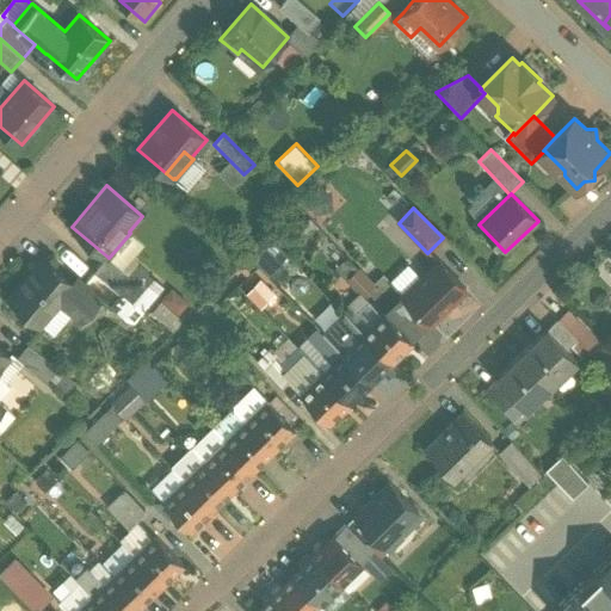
[(272,239),(253,259),(271,277),(290,257),(272,239)]
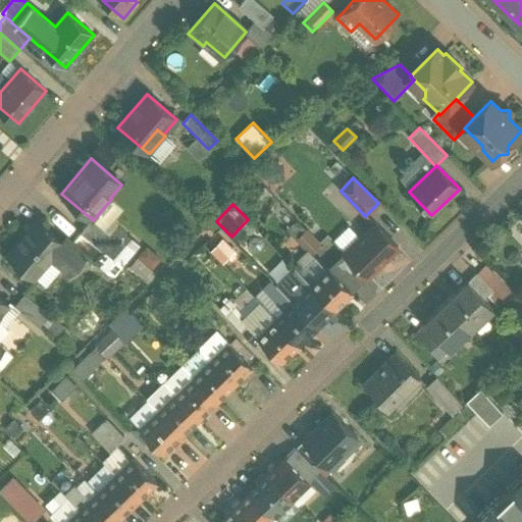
[(100,212),(93,220),(92,219),(82,231),(106,253),(113,259),(131,239),(100,212)]
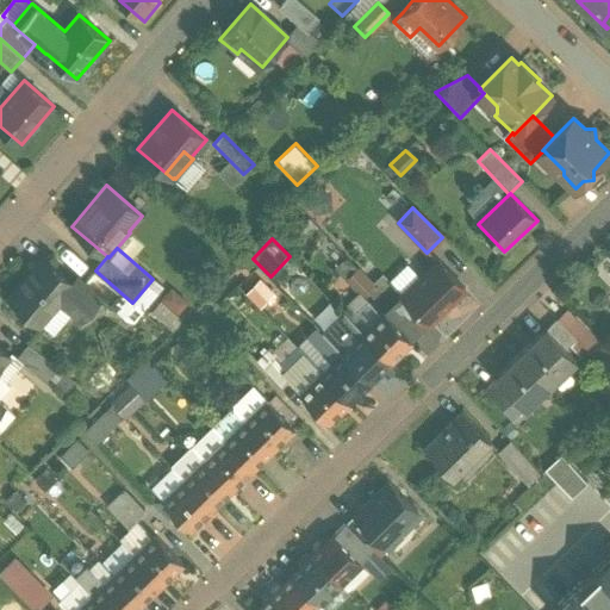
[(73,284),(43,259),(10,299),(39,325),(58,303),(81,321),(100,299),(83,285),(76,279),(73,284)]
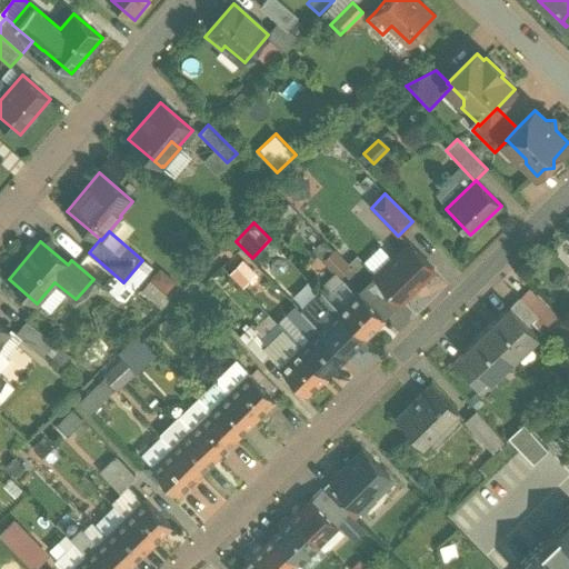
[(409,243),(376,276),(400,302),(435,270),(409,243)]
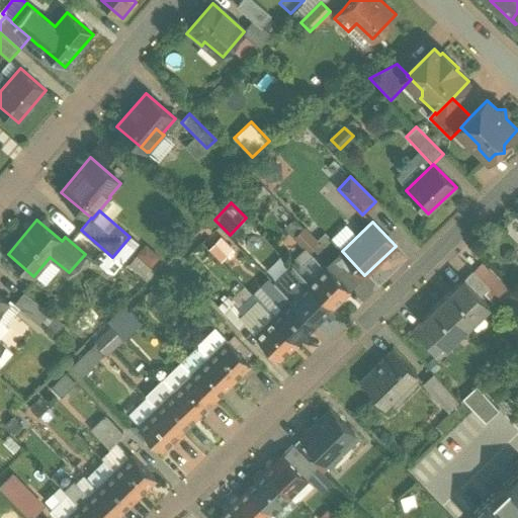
[(318,244),(304,229),(294,238),(309,253),(318,244)]
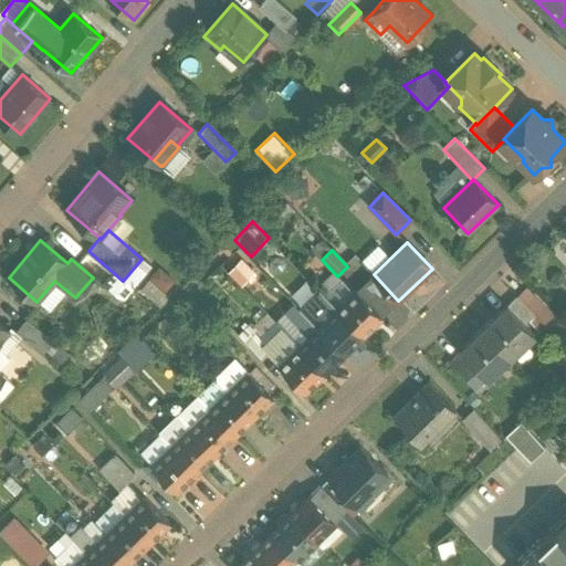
[(115,274),(88,251),(77,264),(93,278),(104,286),(115,274)]
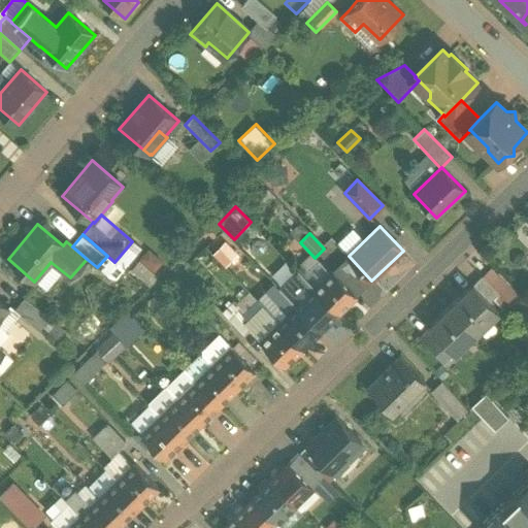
[(226,267),(240,253),(227,239),(212,254),(226,267)]
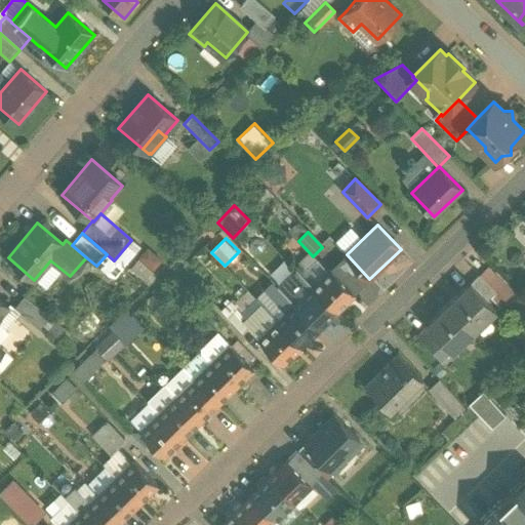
[(149,249),(132,270),(148,281),(164,260),(149,249)]
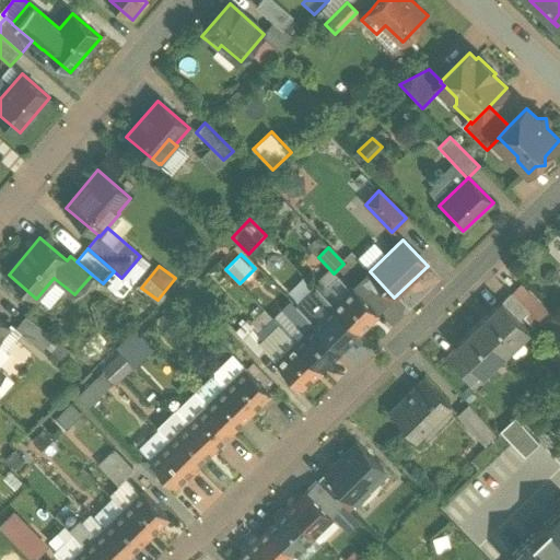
[(377,314),(353,289),(334,307),(359,333),(377,314)]
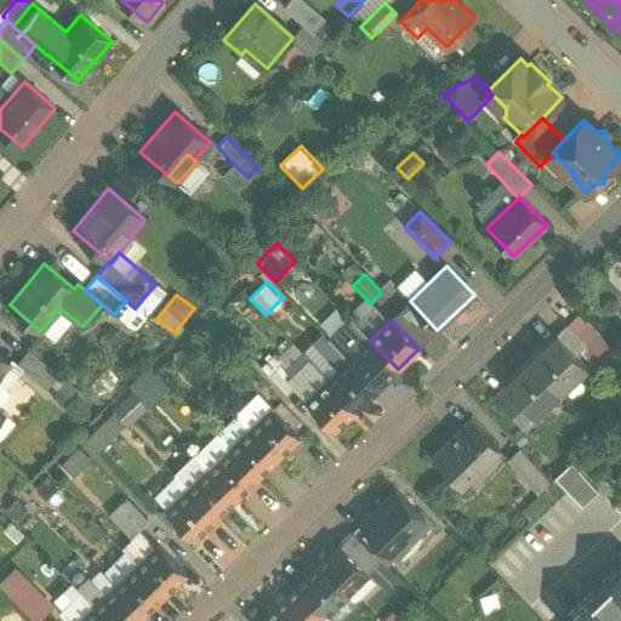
[(587,366),(557,335),(530,360),(562,392),(587,366)]
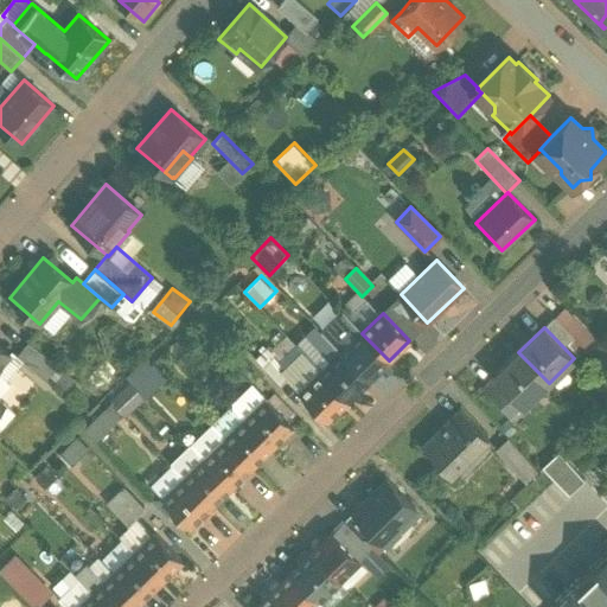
[(389,360),(362,333),(342,353),(368,381),(389,360)]
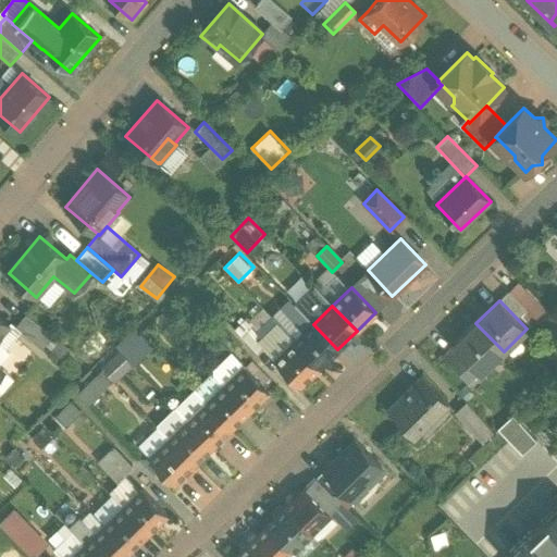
[(52,337),(26,314),(15,327),(41,350),(52,337)]
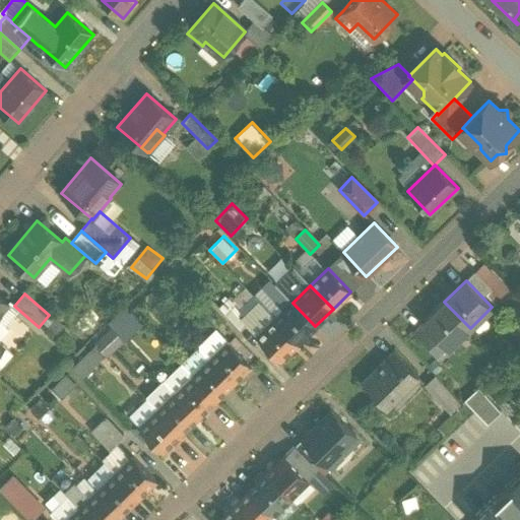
[(0,313),(8,304),(0,296),(0,313)]
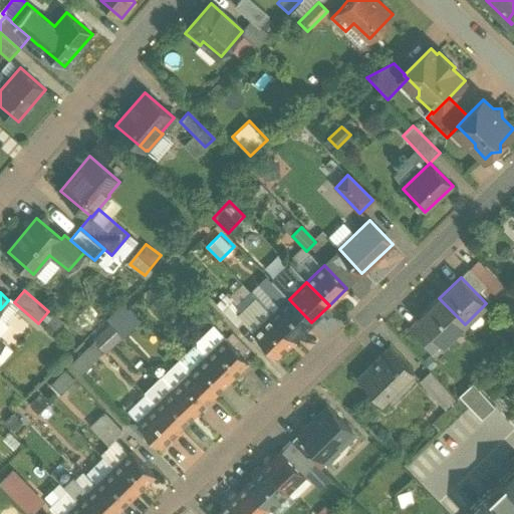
[(465,324),(439,298),(418,319),(435,337),(443,345),(465,324)]
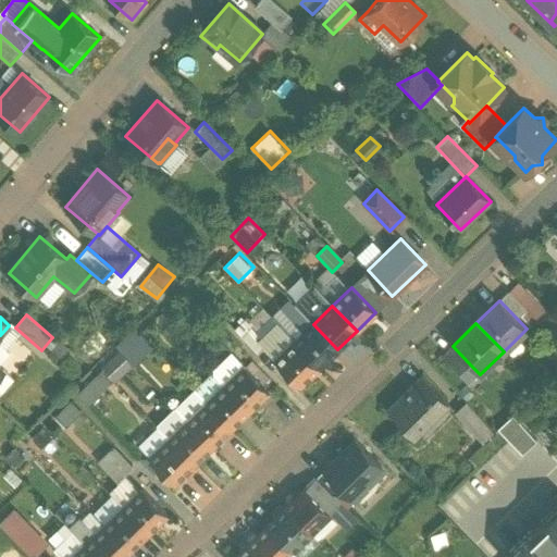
[(337,349),(313,324),(295,343),(319,368),(337,349)]
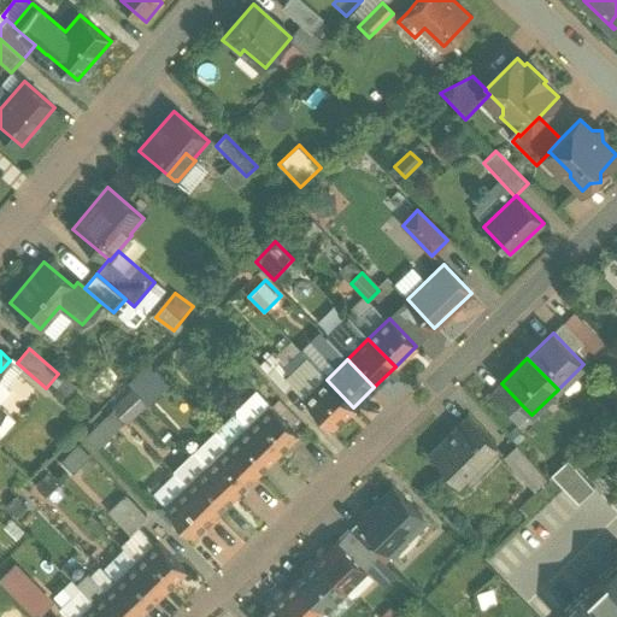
[(150,364),(130,382),(142,395),(121,415),(129,423),(170,386),(150,364)]
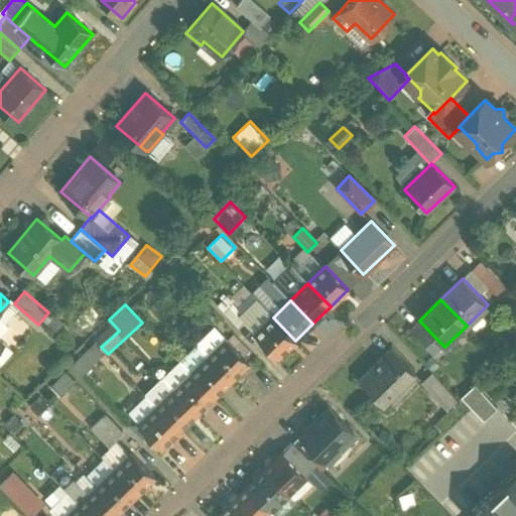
[(273,317),(255,335),(277,358),(295,341),(273,317)]
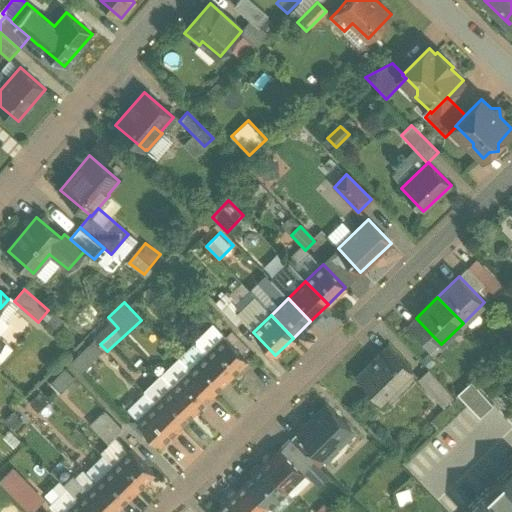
[(433,336),(416,319),(407,327),(423,345),(433,336)]
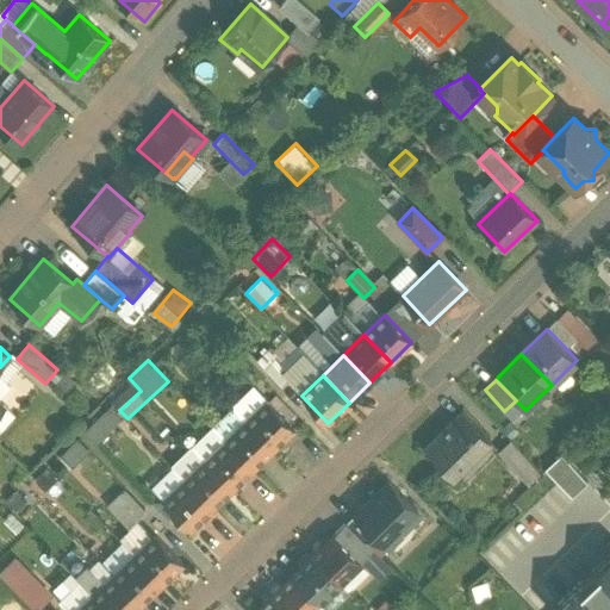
[(254,386),(234,405),(234,406),(248,421),(268,402),(254,386)]
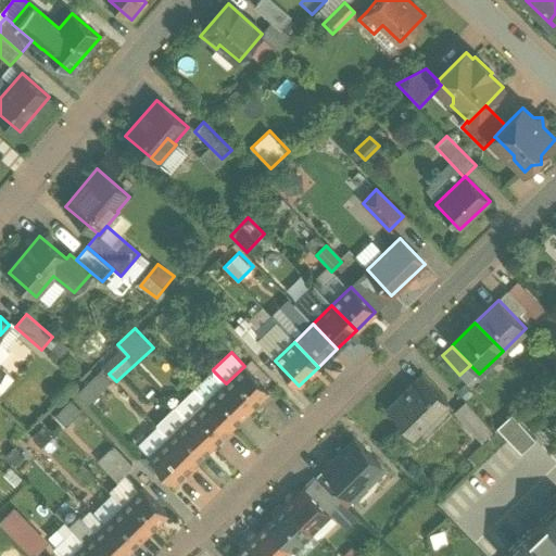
[(226,383),(225,384),(249,409),(268,391),(244,366),(226,383)]
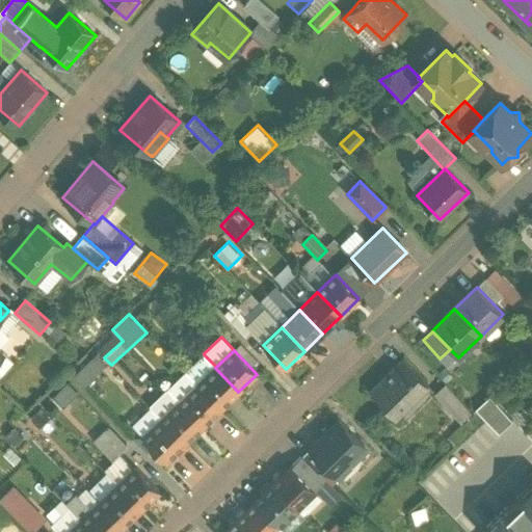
[(97,353),(74,376),(85,388),(108,365),(97,353)]
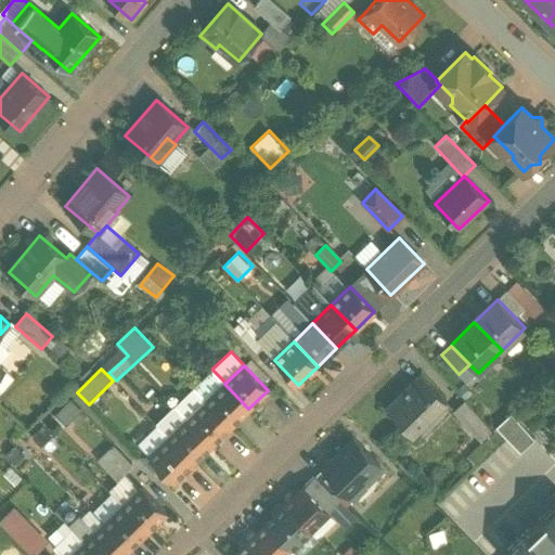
[(213,370),(193,388),(206,402),(224,384),(226,383),(213,370)]
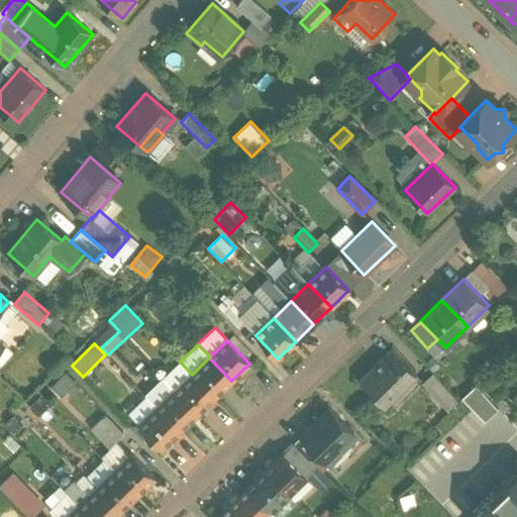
[(392,350),(363,380),(362,379),(360,380),(380,400),(393,387),(397,392),(416,374),(392,348),(391,349),(392,350)]
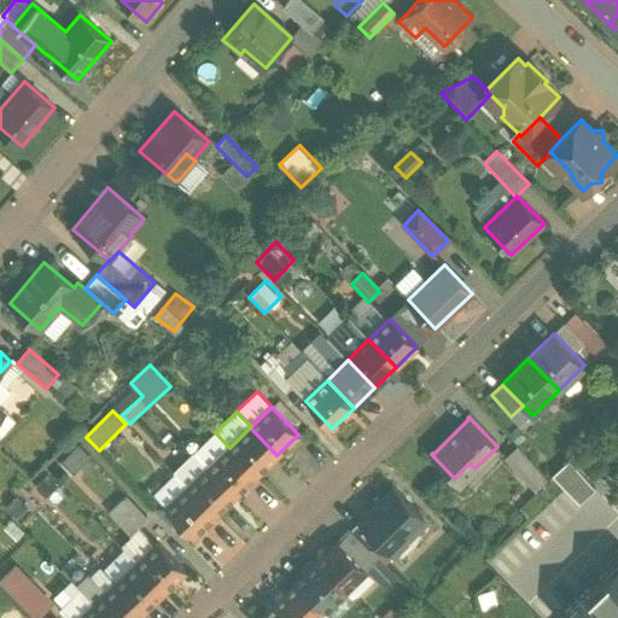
[(277,455),(250,427),(229,448),(256,476),(277,455)]
